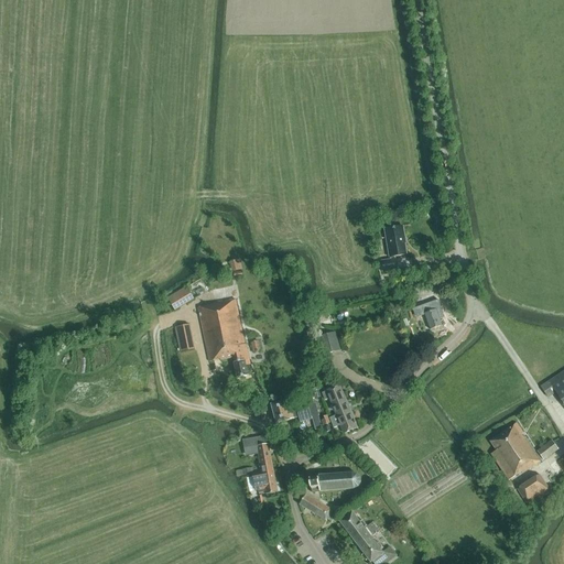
[(404,237),(403,226),(386,229),(390,257),(391,257),(391,260),(383,261),(384,271),(398,269),(396,259),(396,257),(407,255),(404,243),(403,243),(402,237),(404,237)]
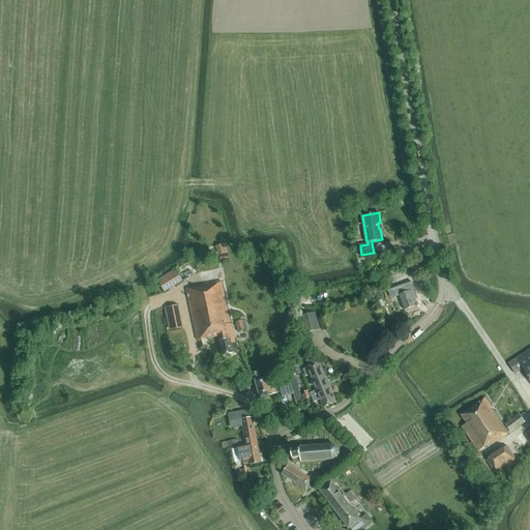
[(183,281),(175,268),(158,280),(166,291),(183,281)]
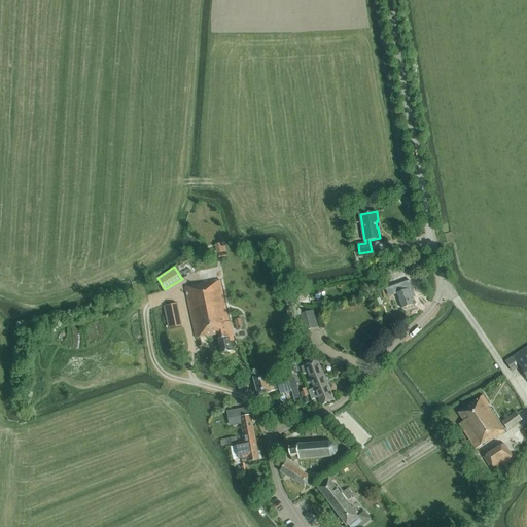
[(418,297),(424,295),(419,279),(412,281),(418,297)]
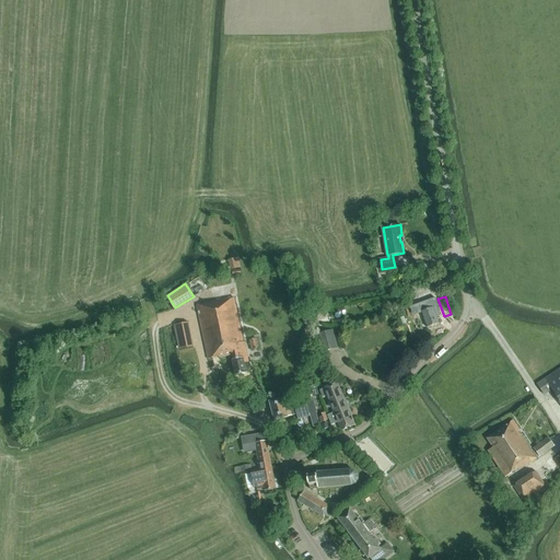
[(234,298),(197,305),(208,359),(219,357),(220,358),(232,356),(235,375),(247,373),(245,362),(249,362),(244,339),(243,339),(234,298)]
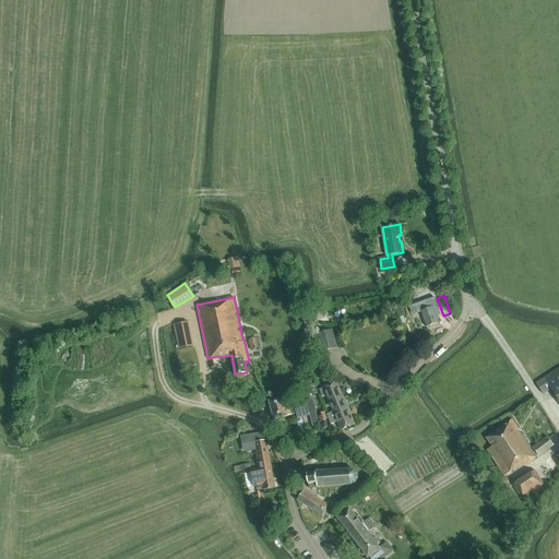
[(432,307),(421,311),(427,326),(439,322),(437,316),(441,314),(437,304),(432,306),(432,307)]
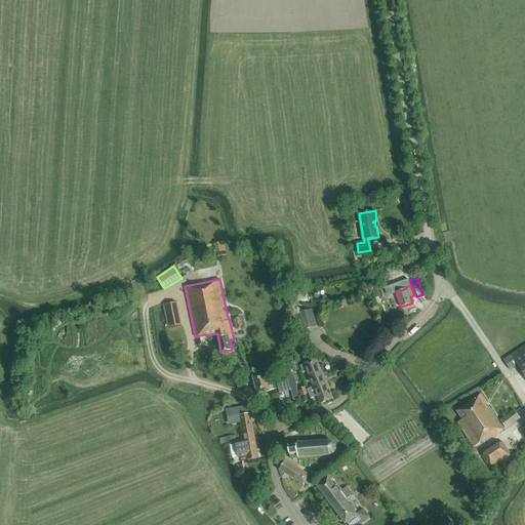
[(182,325),(176,301),(163,305),(167,328),(182,325)]
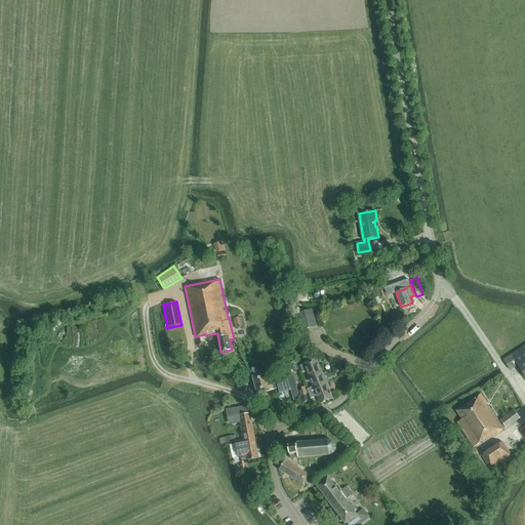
[(303,330),(318,326),(313,309),(297,313),(303,330)]
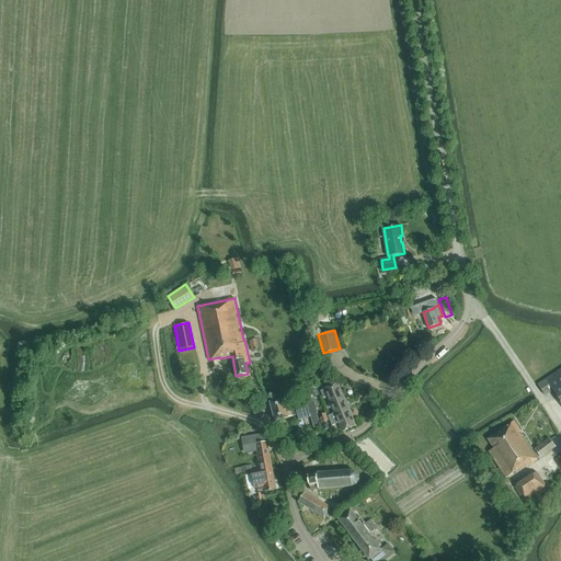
[(252,351),(259,350),(258,340),(251,341),(250,341),(252,351)]
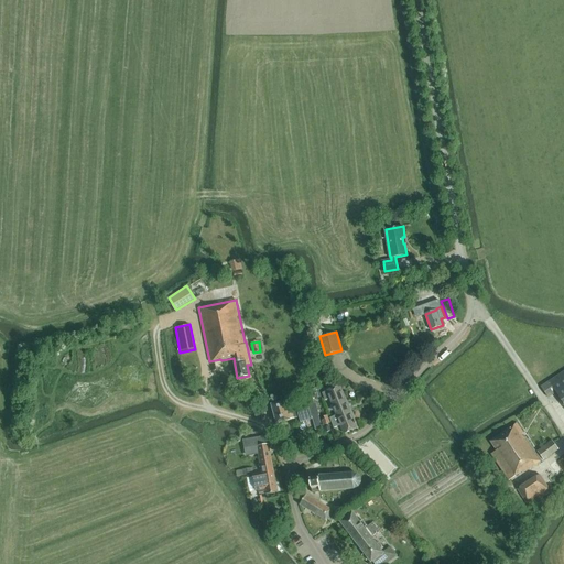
[(563,371),(542,387),(549,398),(556,392),(563,402),(563,371)]
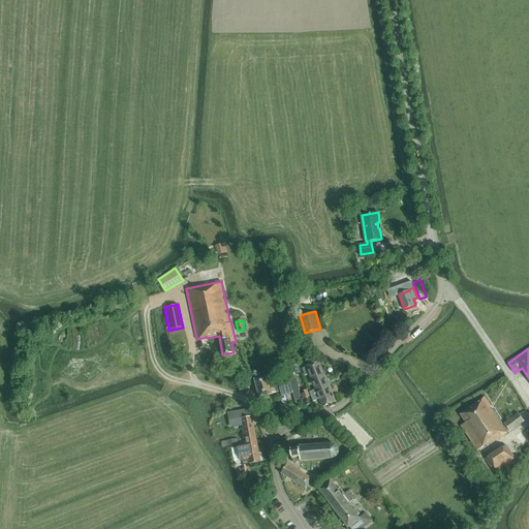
[(316,390),(310,392),(314,402),(320,399),(323,406),(335,401),(318,363),(303,369),(305,375),(310,373),(316,390)]
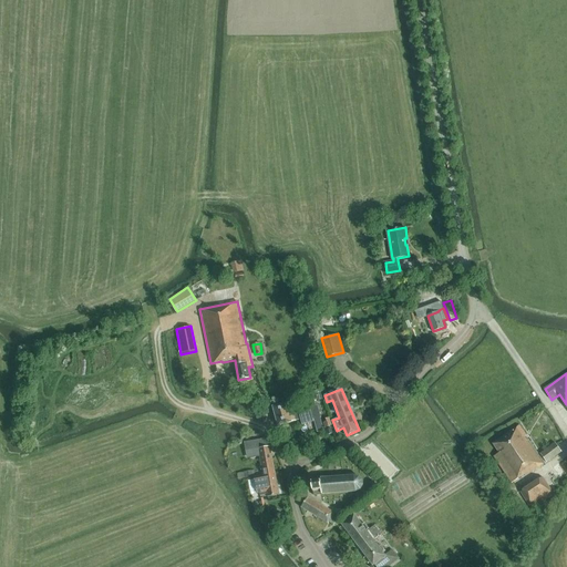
[(291,403),(291,402),(274,406),(278,425),(301,419),(302,424),(313,421),(317,432),(325,430),(320,418),(321,418),(318,404),(316,404),(313,394),(303,398),(306,404),(298,406),(297,402),(291,403)]
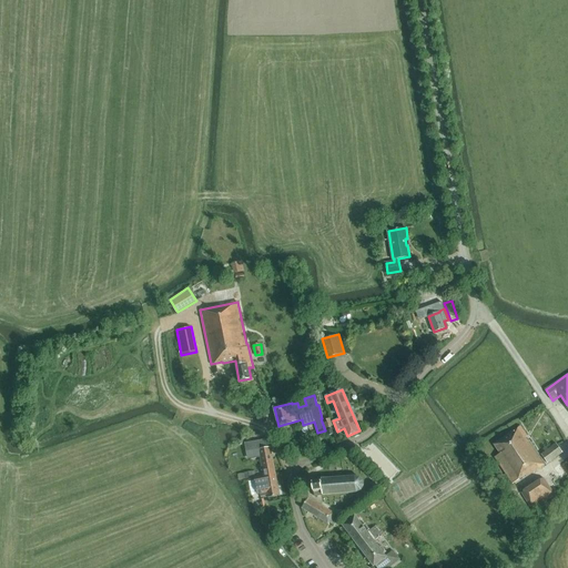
[(500,454),(495,457),(513,484),(525,475),(526,477),(545,464),(529,440),(528,440),(525,437),(527,436),(520,426),(494,445),(500,454)]
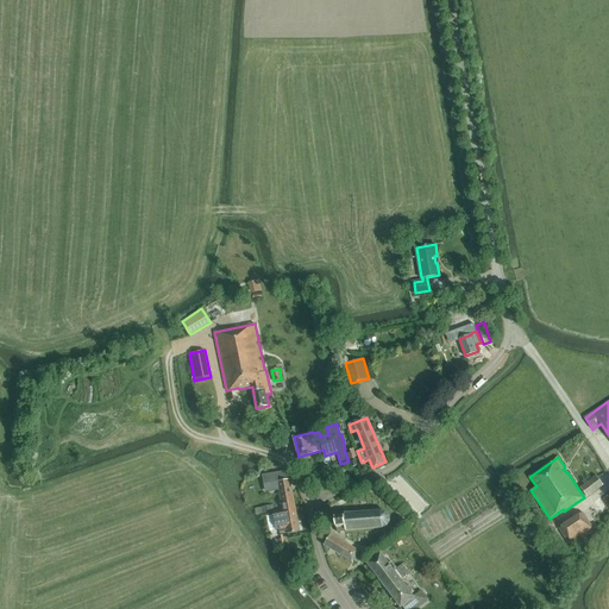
[(283,510),(296,508),(290,479),(288,479),(287,470),(263,475),(265,493),(280,490),(283,510)]
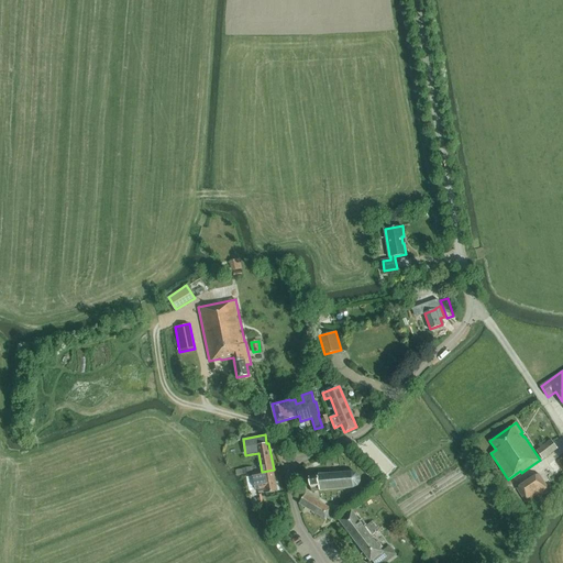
[(543,460),(559,449),(552,439),(537,450),(543,460)]
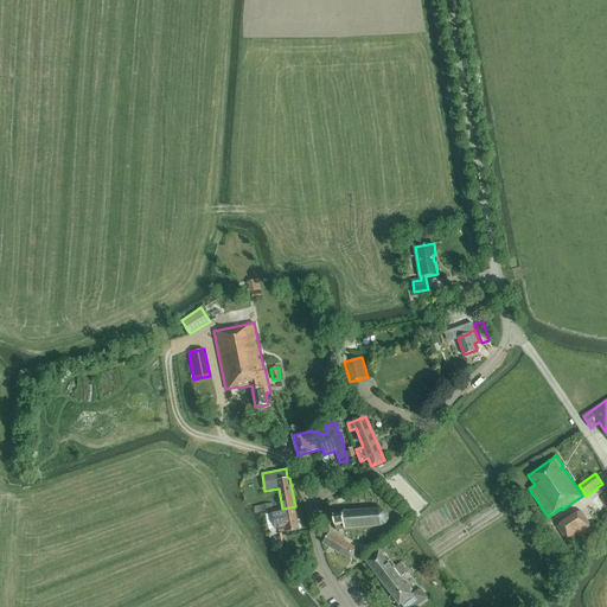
[(299,530),(295,506),(282,509),(273,511),(275,528),(286,525),(287,532),(299,530)]
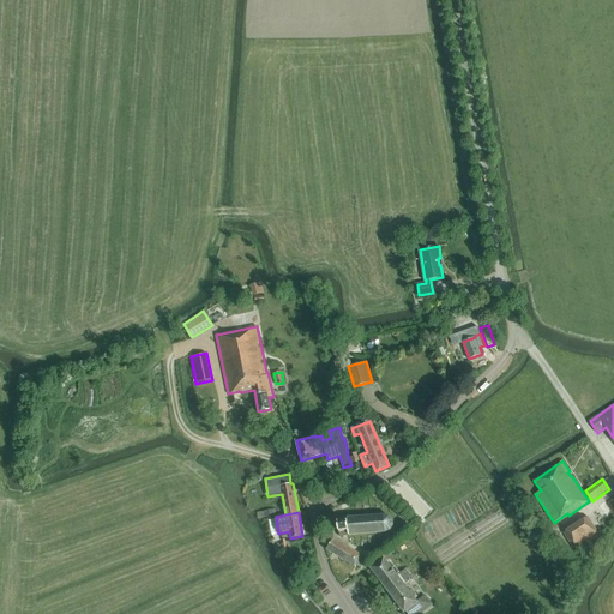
[(389,516),(384,515),(371,516),(359,517),(347,518),(338,518),(338,523),(339,533),(339,536),(348,535),(386,531),(390,530),(391,530),(391,529),(393,525),(392,521),(393,521),(392,519),(390,517),(389,516)]
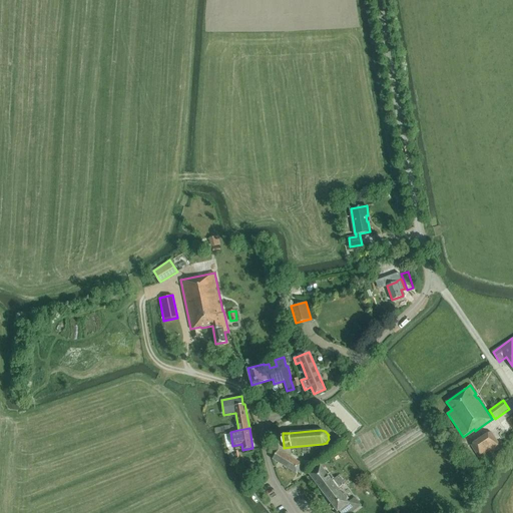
[(481,460),(502,447),(491,431),(471,445),(481,460)]
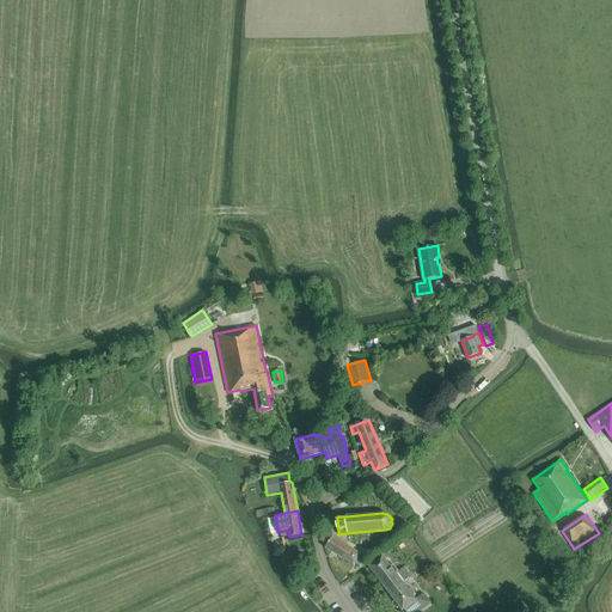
[(556,546),(562,543),(556,533),(550,537),(556,546)]
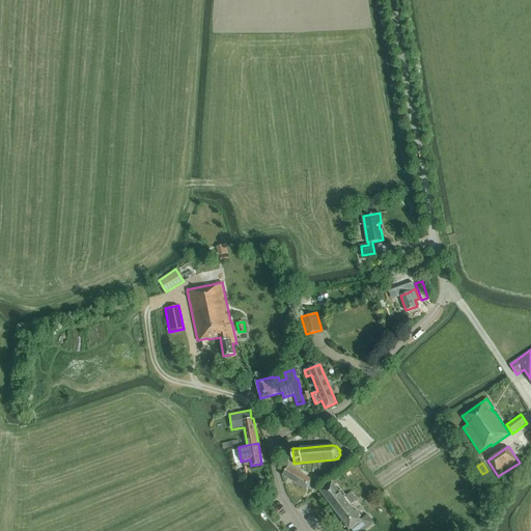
[(312,480),(288,466),(282,475),(307,490),(308,488),(312,492),(317,482),(312,480)]
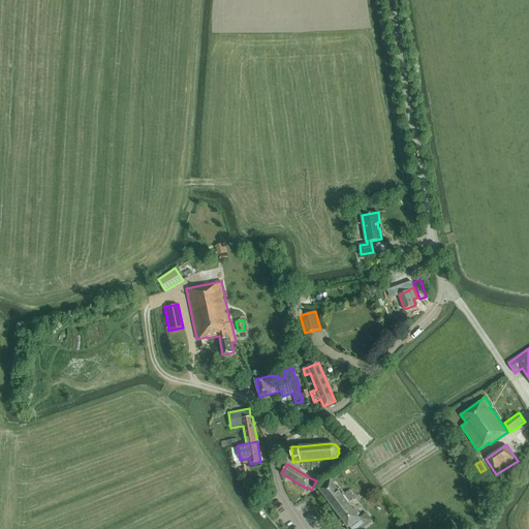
[(348,504),(353,500),(355,498),(349,490),(342,496),(331,479),(319,489),(348,528),(350,527),(351,528),(362,528),(372,521),(366,512),(360,518),(348,504)]
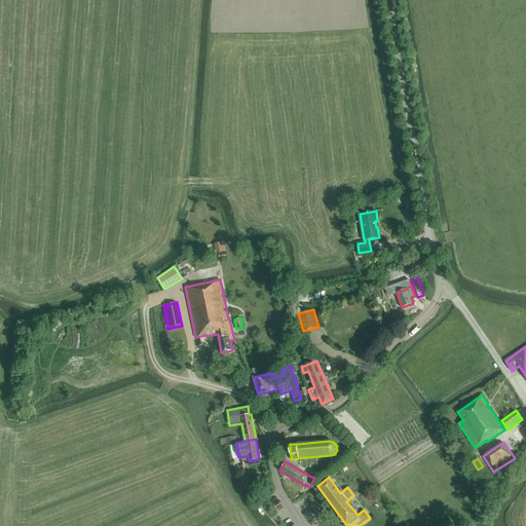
[(254,490),(265,485),(262,478),(251,483),(254,490)]
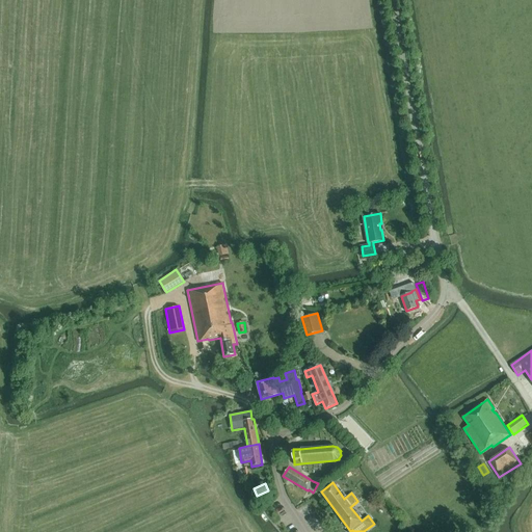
All buildings are outlined.
